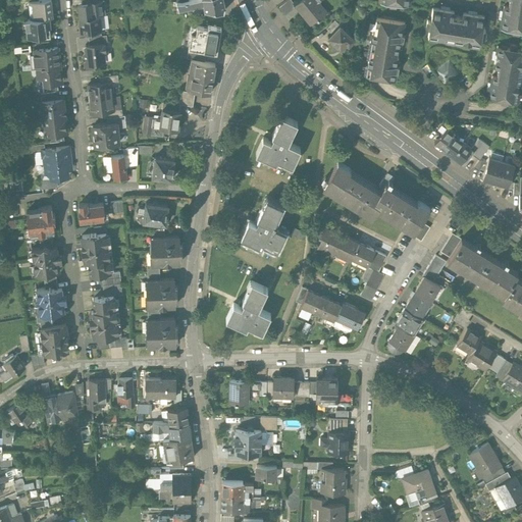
[(29,1),(31,19),(51,16),(53,16),(51,0),(39,0),(29,1)]
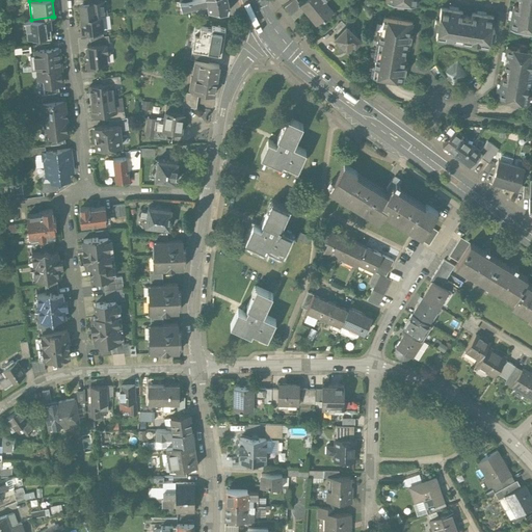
[(80,3),(80,19),(103,16),(107,15),(106,0),(99,1),(84,2),(80,3)]
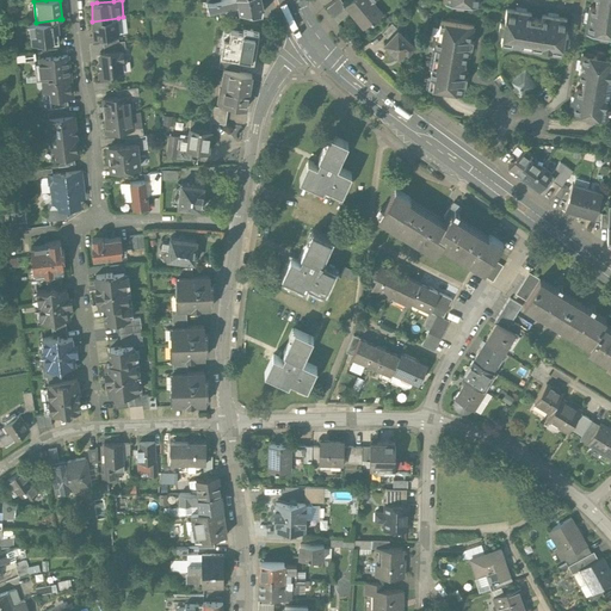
[(240,6),(241,14),(253,14),(263,16),(264,10),(260,0),(233,0),(224,2),(214,5),(208,4),(210,14),(240,6)]
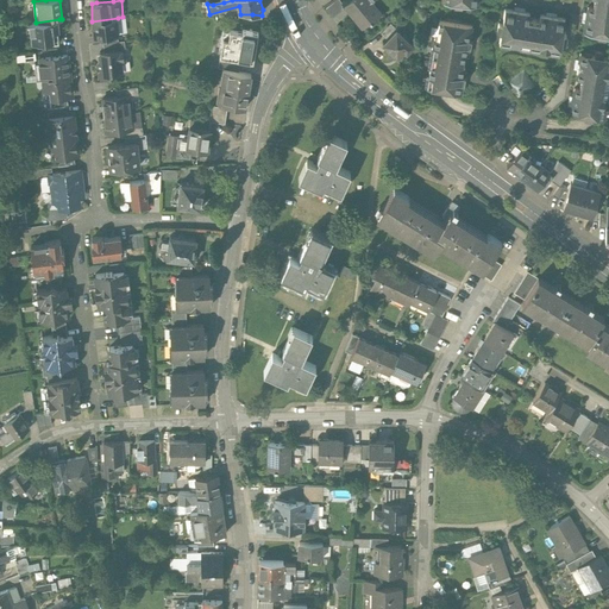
[(338,0),(326,10),(333,19),(343,10),(341,4),(338,0)]
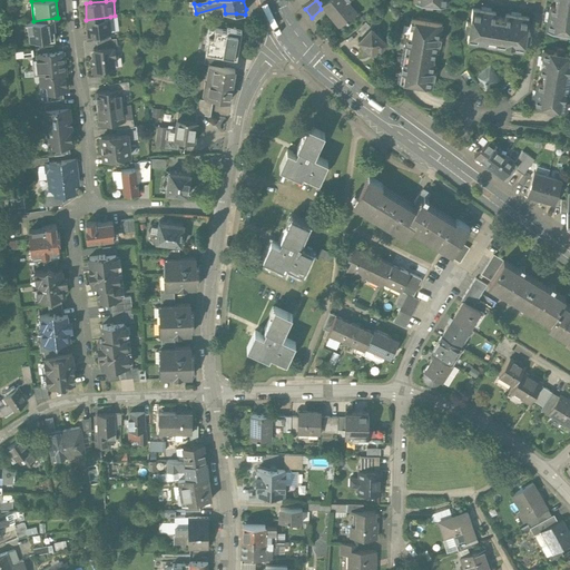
[(344,0),(328,0),(323,6),(340,26),(346,20),(347,21),(356,15),(344,0)]
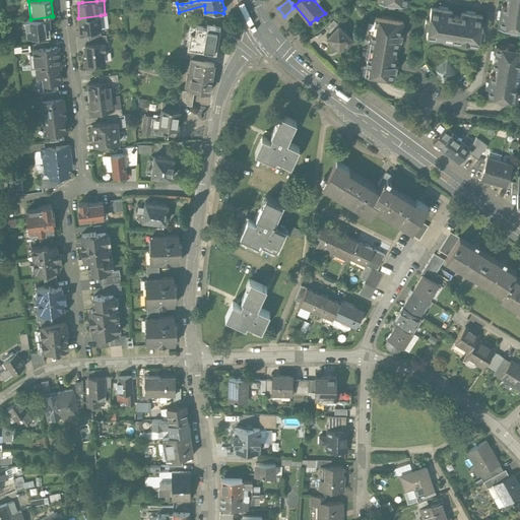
[(519,0),(507,0),(506,7),(502,6),(498,27),(511,29),(510,33),(517,34),(517,30),(519,30),(519,0)]
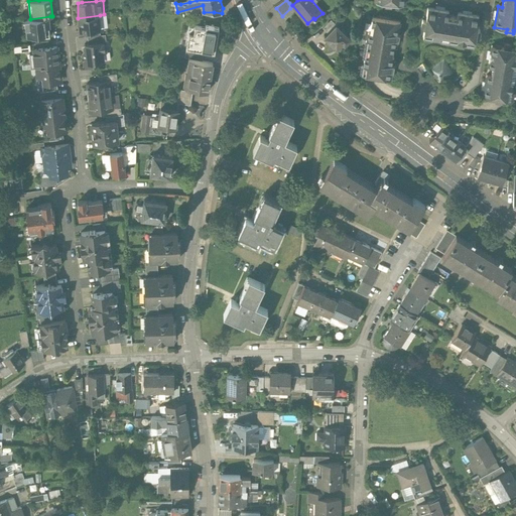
[(478,28),(480,16),(458,12),(457,16),(449,15),(449,11),(428,7),(425,20),(422,20),(421,27),(424,28),(423,37),(432,39),(432,36),(440,37),(439,40),(458,43),(459,40),(466,42),(465,44),(474,45),(476,36),(479,37),(481,29),(478,28)]
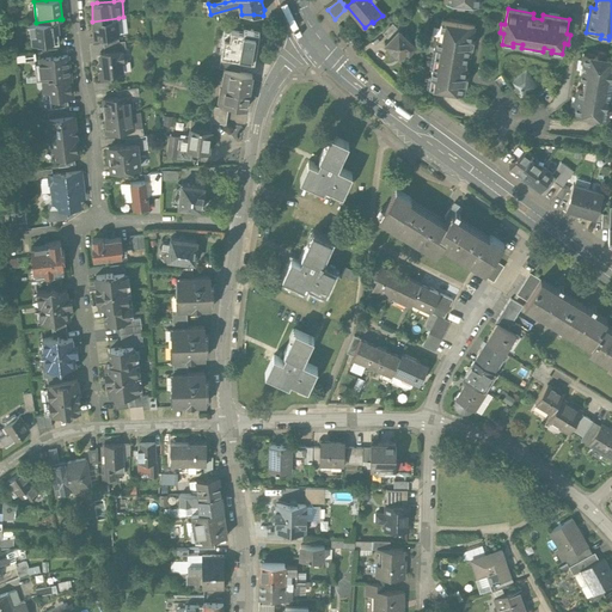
[(93,38),(101,37),(118,36),(120,36),(118,18),(92,22),(93,38)]
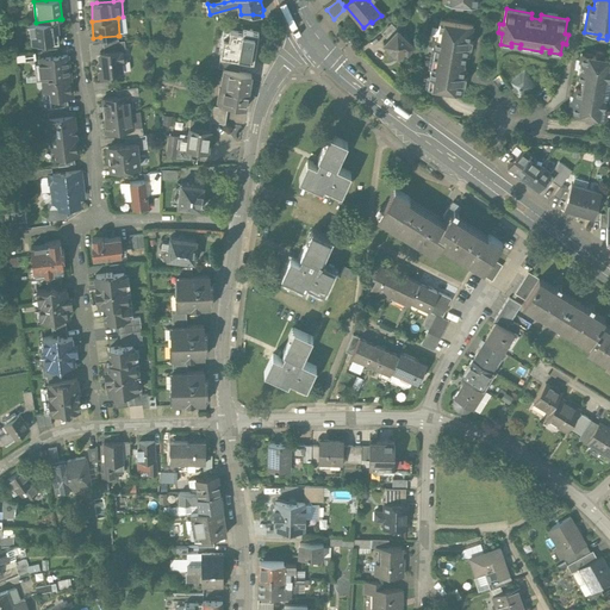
[(36,23),(30,23),(32,43),(42,42),(42,44),(60,42),(58,31),(61,31),(60,19),(36,23)]
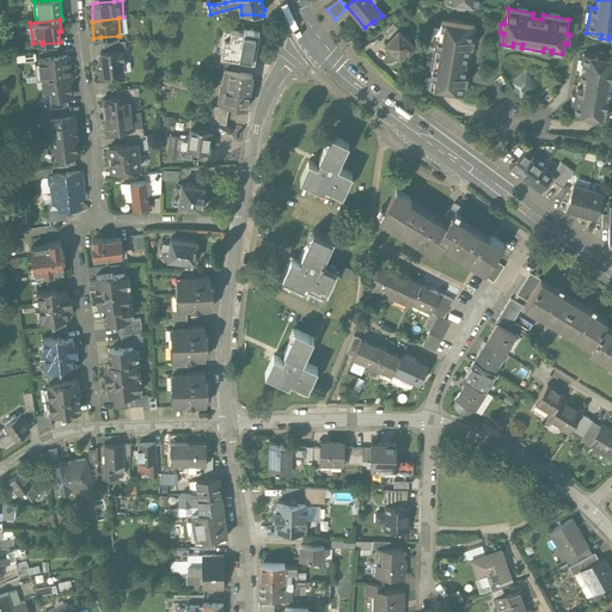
[(475,26),(442,20),(439,37),(438,37),(435,48),(434,48),(430,68),(433,69),(430,78),(429,78),(427,89),(463,96),(465,85),(466,85),(469,78),(466,78),(467,68),(464,68),(466,56),(469,56),(471,47),(472,47),(473,41),(472,40),(475,26)]
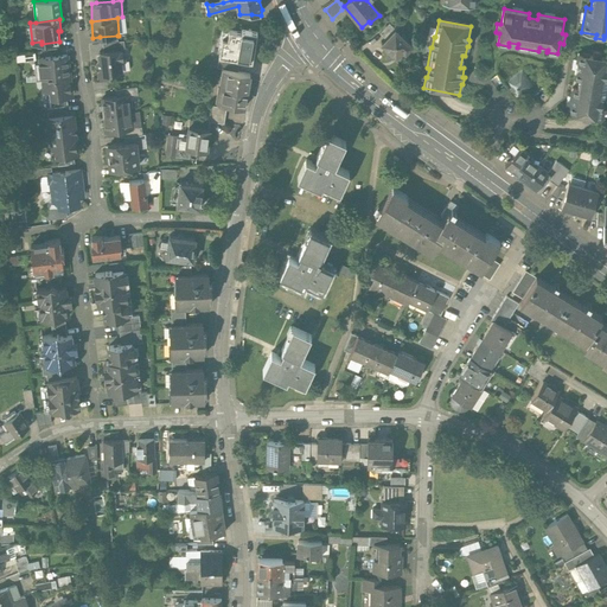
[(390,24),(379,34),(387,40),(396,30),(390,24)]
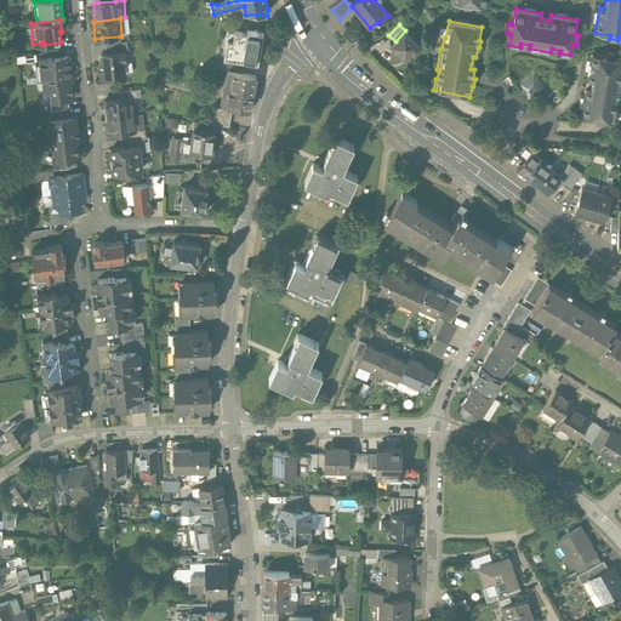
[(246,34),(227,30),(224,41),(227,41),(224,60),(245,63),(258,64),(263,35),(248,32),(246,34)]
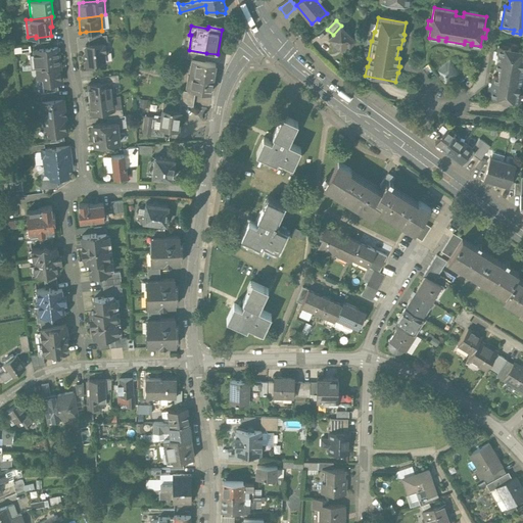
[(341,26),(333,35),(330,38),(335,43),(335,44),(334,45),(334,46),(334,47),(335,49),(336,50),(337,50),(339,50),(340,50),(341,50),(342,49),(347,44),(349,45),(355,39),(341,26)]
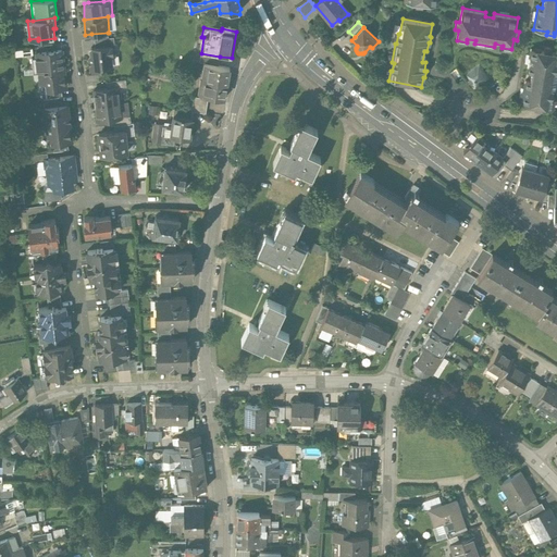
[(94,40),(95,48),(112,46),(112,47),(115,47),(114,38),(108,38),(94,40)]
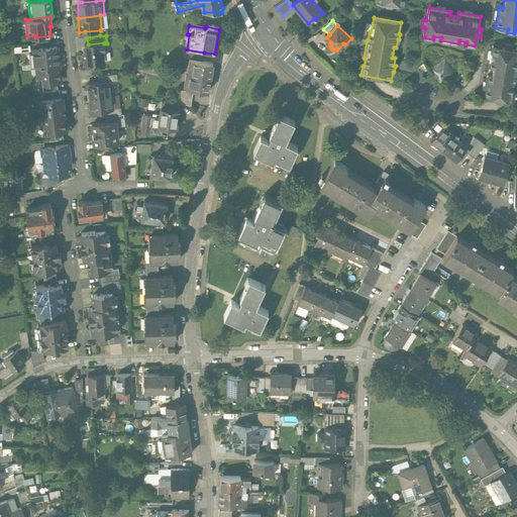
[(84,63),(87,66),(93,65),(93,62),(103,61),(102,53),(105,53),(104,43),(104,42),(88,44),(86,44),(84,47),(84,52),(82,54),(84,63)]
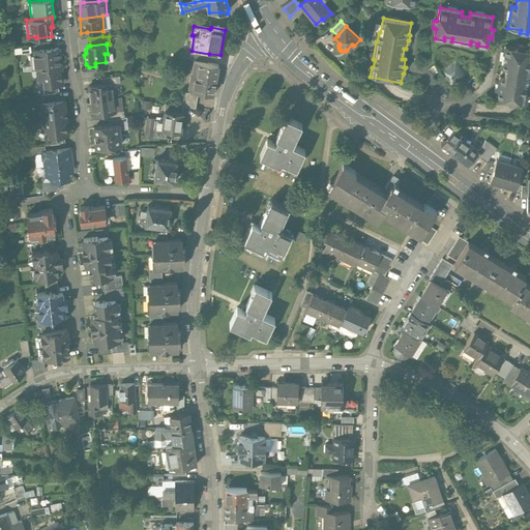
[(31,52),(30,46),(13,48),(15,54),(31,52)]
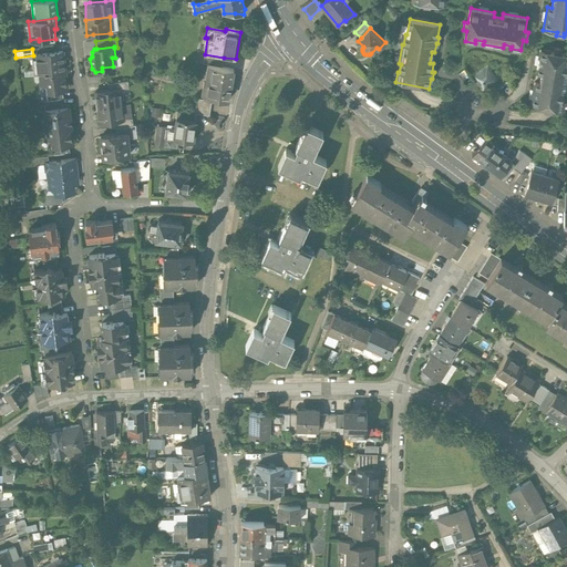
[(553,51),(539,49),(536,73),(540,73),(539,83),(534,83),(531,106),(544,109),(543,112),(550,113),(552,110),(563,111),(564,101),(562,101),(563,92),(565,93),(566,80),(566,72),(566,73),(566,65),(566,53),(560,53),(562,50),(554,49),(553,51)]
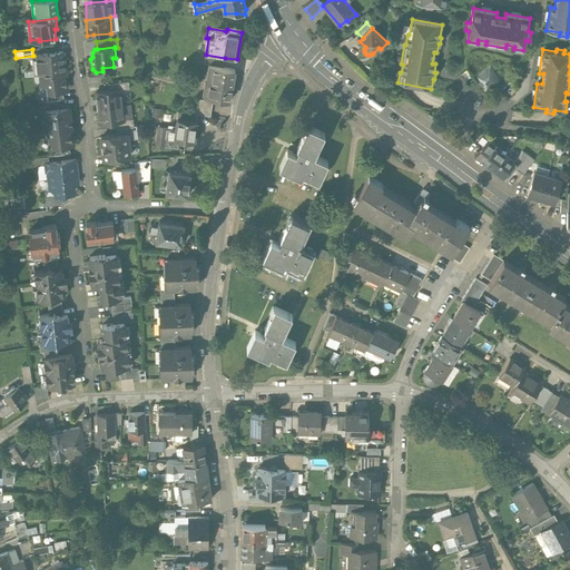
[(38,76),(67,71),(65,51),(36,53),(38,76)]
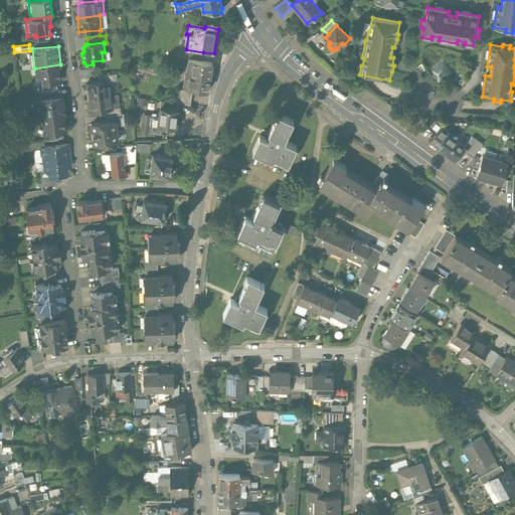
[(203,52),(186,49),(184,58),(193,60),(202,61),(203,52)]
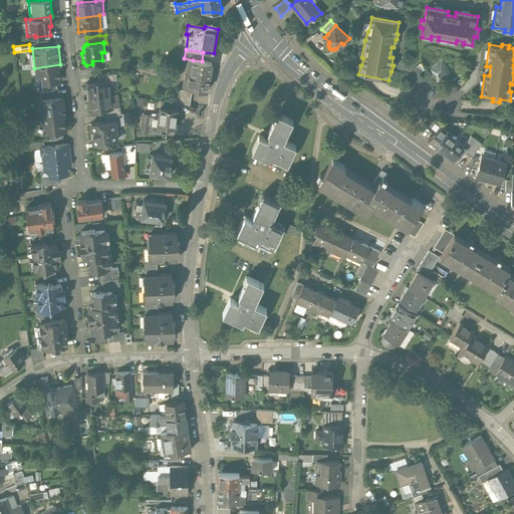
[(193,60),(191,73),(190,75),(209,78),(212,63),(202,61),(193,60)]
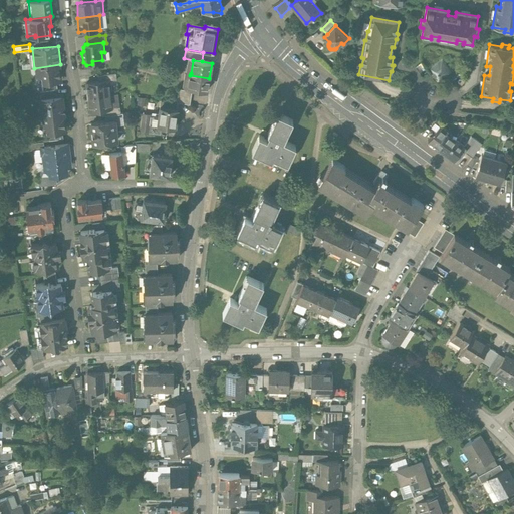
[(441,60),(427,71),(437,85),(452,75),(441,60)]
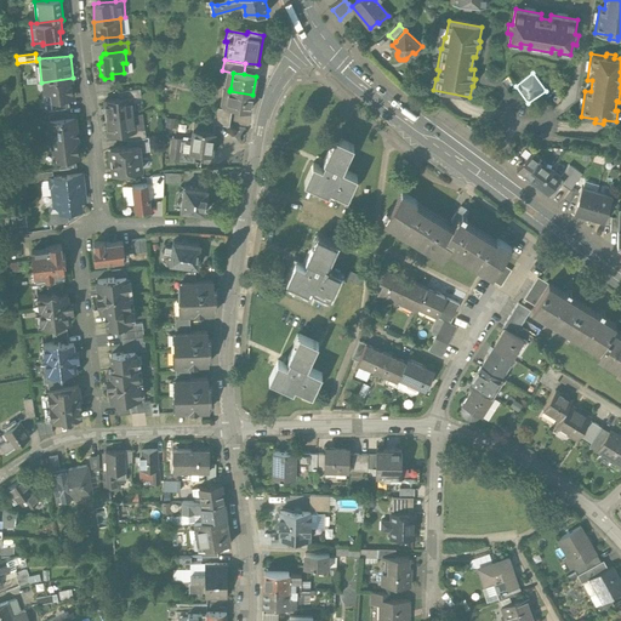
[(50,92),(51,101),(68,98),(75,98),(73,78),(41,83),(43,93),(50,92)]
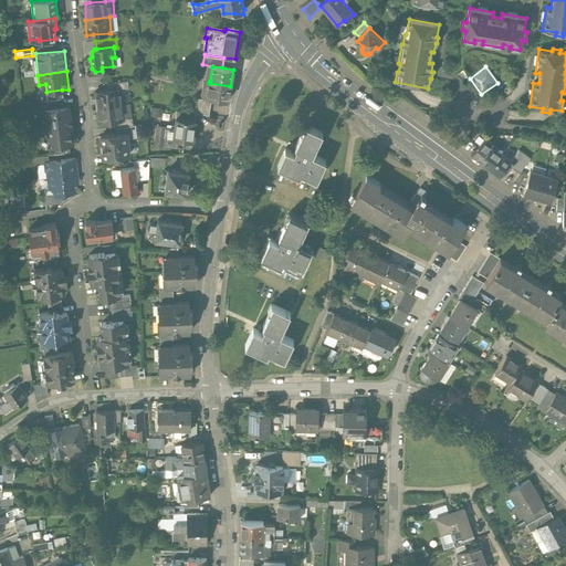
[(210,81),(207,81),(203,97),(228,102),(230,86),(209,83),(210,81)]
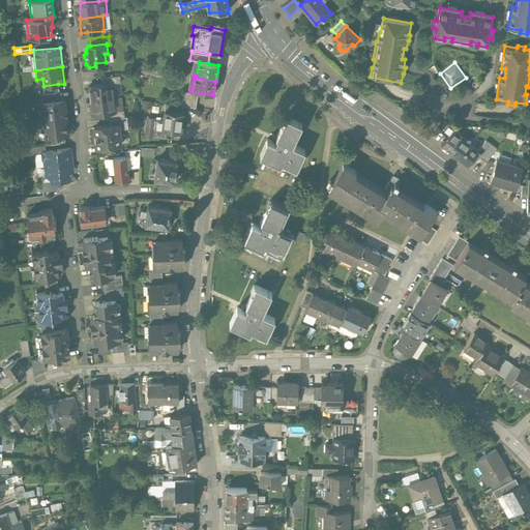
[(88,86),(90,100),(114,98),(112,84),(112,83),(100,84),(88,86)]
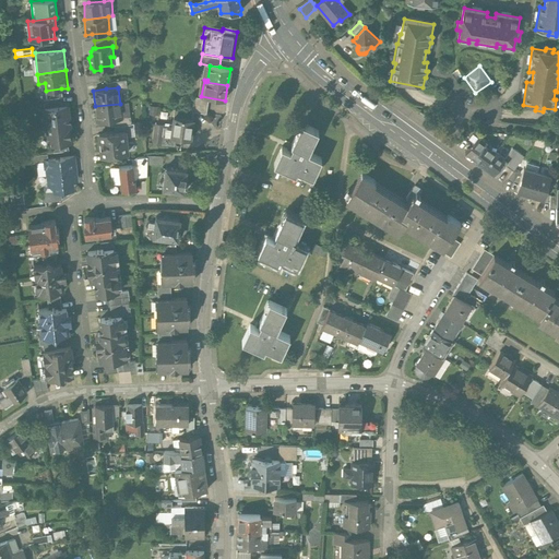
[(46,91),(46,93),(47,99),(61,98),(62,97),(61,88),(46,91)]
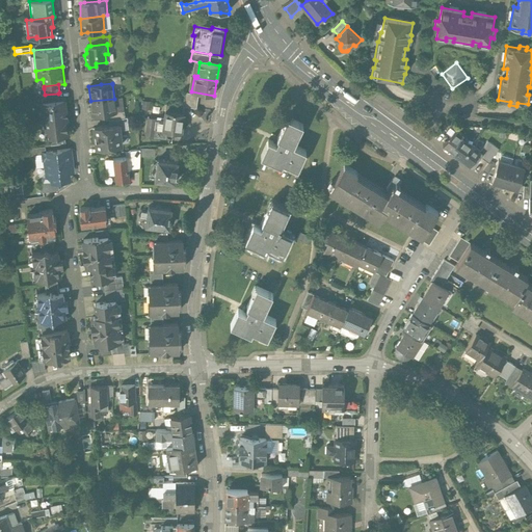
[(185,94),(183,107),(185,107),(195,109),(198,96),(185,94)]
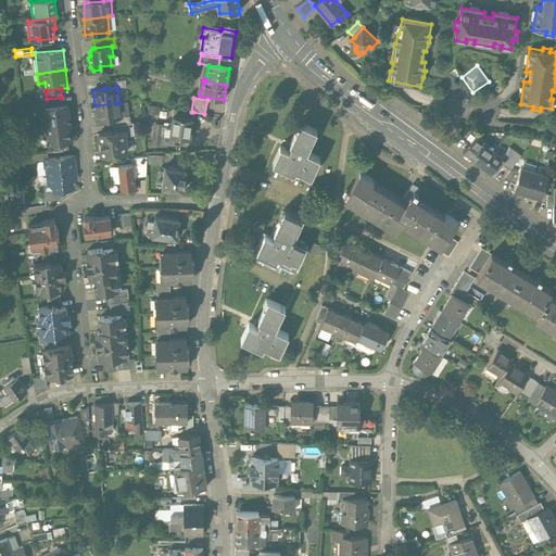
[(48,125),(72,123),(70,103),(62,104),(45,105),(42,106),(43,117),(47,117),(48,125)]
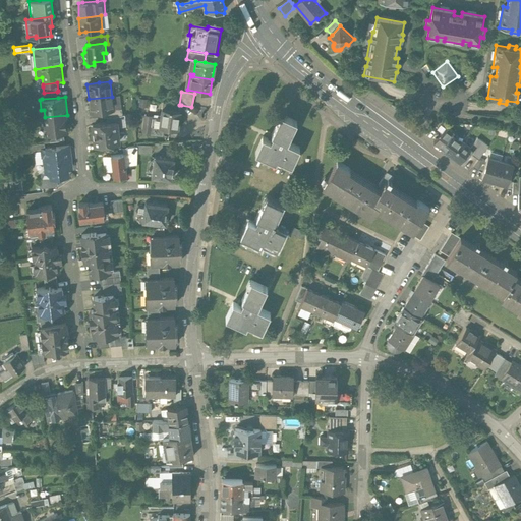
[(113,110),(113,109),(112,97),(89,99),(90,113),(103,111),(113,110)]
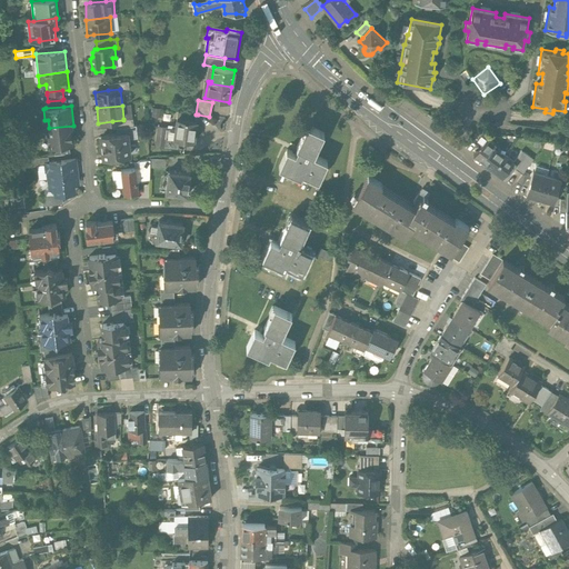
[(179,112),(178,119),(197,122),(198,115),(196,115),(179,112)]
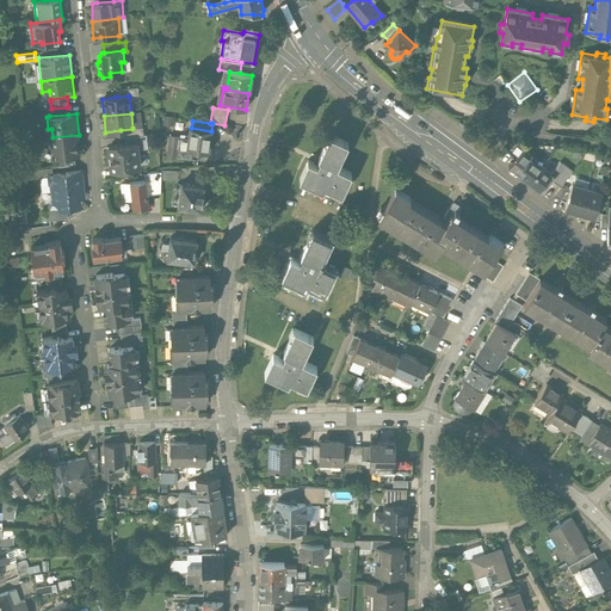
[(133,129),(121,130),(121,137),(125,137),(142,136),(142,127),(133,128),(133,129)]
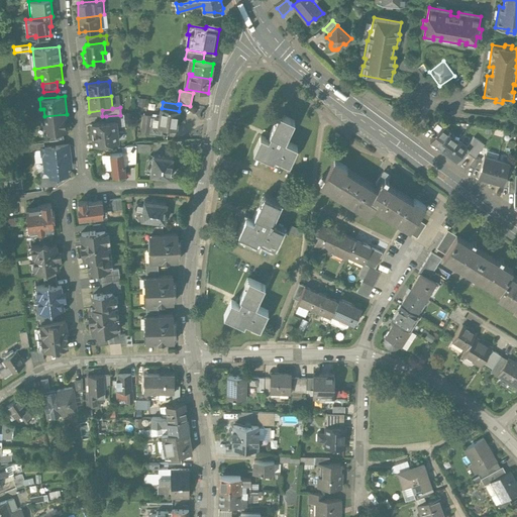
[(141,132),(148,133),(150,125),(162,127),(176,129),(179,111),(162,108),(161,114),(158,114),(157,118),(151,117),(151,116),(144,115),(141,132)]
